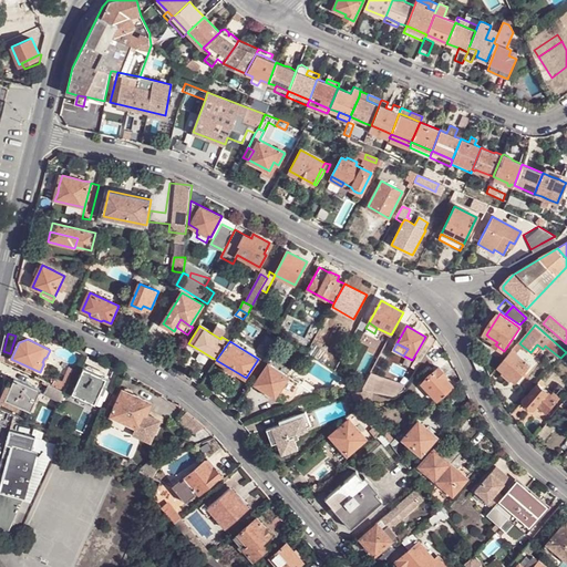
[(330,357),(311,344),(309,349),(307,353),(326,364),(330,357)]
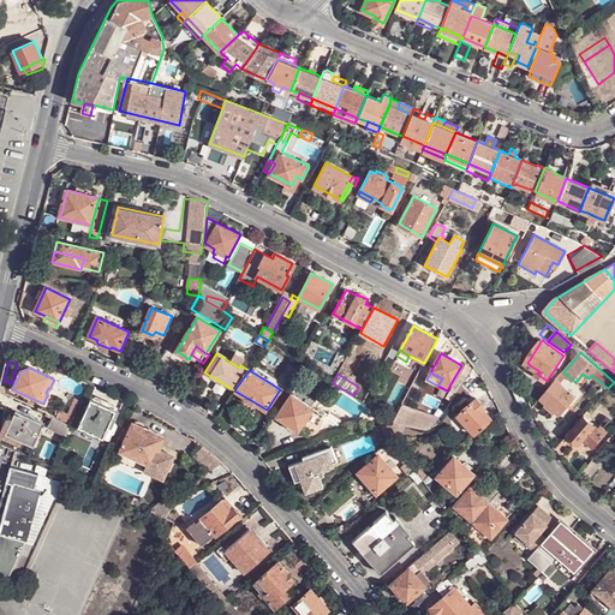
[(457,395),(467,378),(463,375),(452,393),(457,395)]
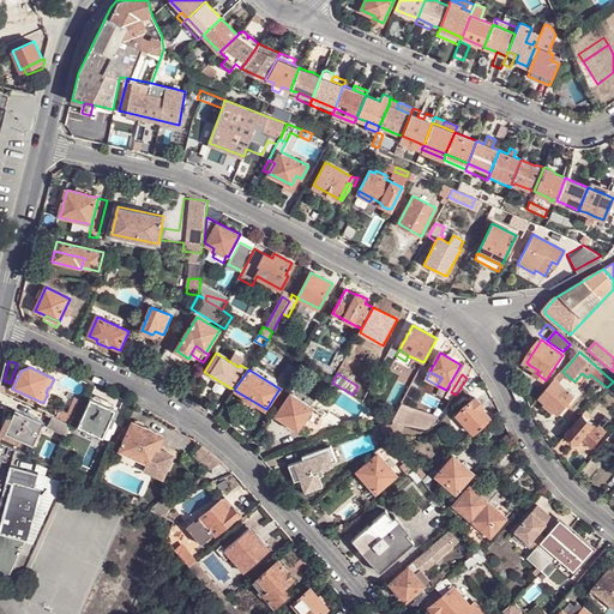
[(555,379),(541,397),(561,415),(576,397),(555,379)]
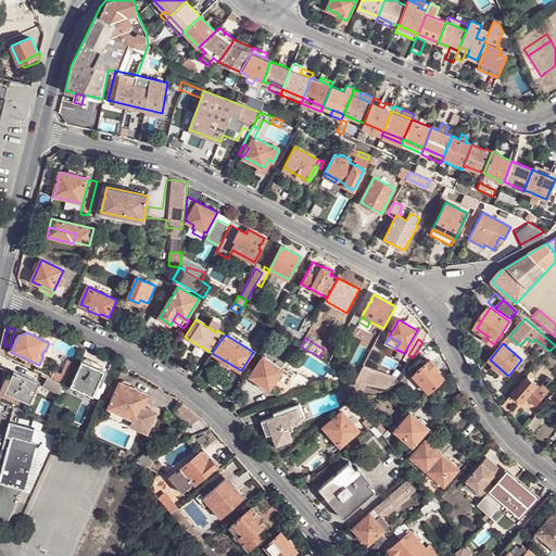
[(292,375),(264,356),(250,377),(261,383),(262,386),(264,389),(268,389),(270,390),(279,395),(281,392),(285,389),(287,386),(288,382),(289,380),(292,375)]
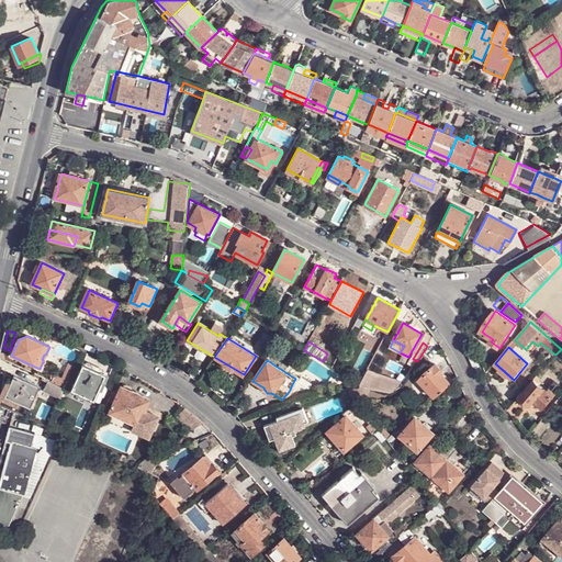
[(434,397),(449,383),(441,375),(444,373),(435,363),(418,380),(434,397)]
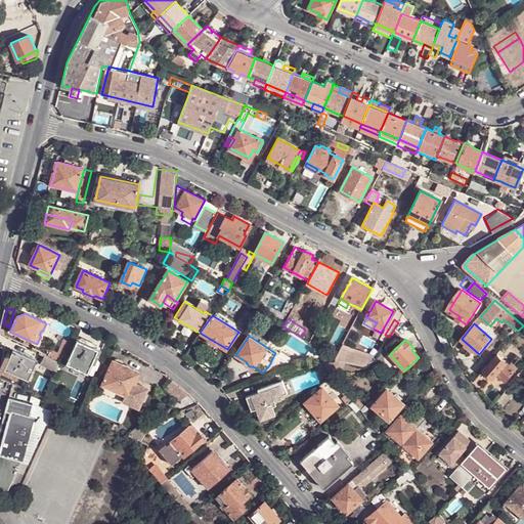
[(63,340),(55,358),(61,362),(71,343),(63,340)]
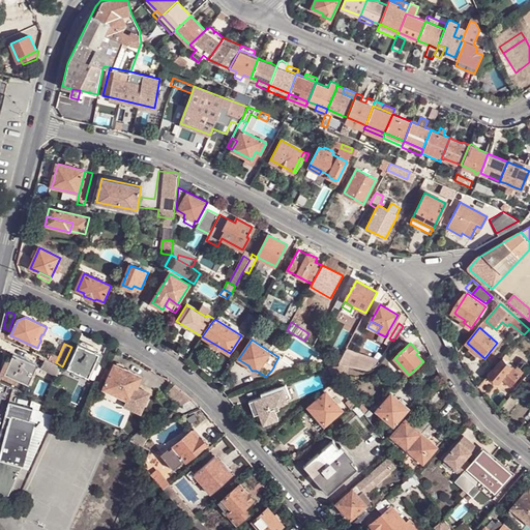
[(68,367),(82,375),(89,378),(88,379),(96,383),(98,377),(99,378),(102,370),(101,367),(98,365),(102,356),(79,345),(68,367)]
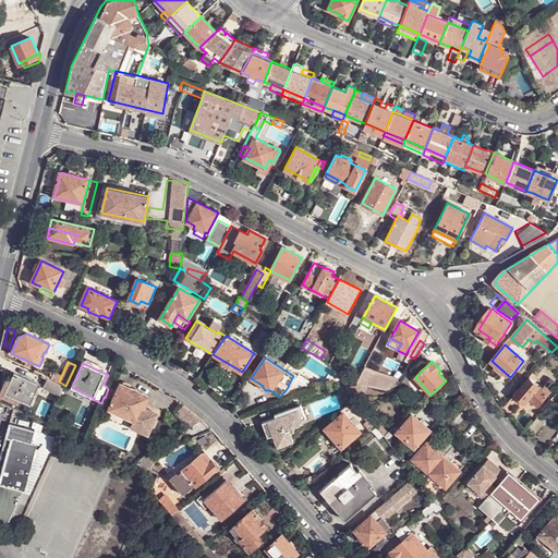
[(364,368),(356,381),(361,385),(388,391),(397,385),(399,383),(372,372),(372,373),(364,368)]
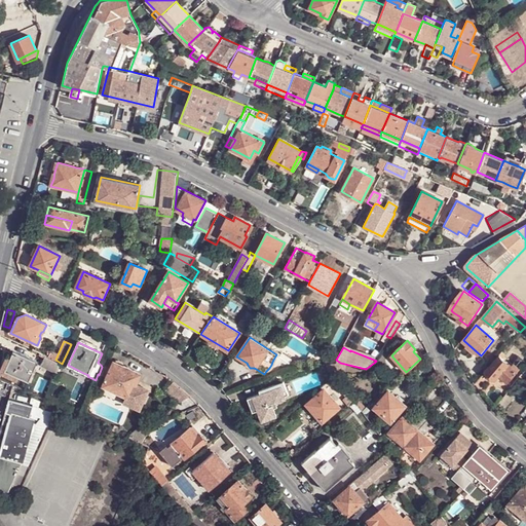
[(5,371),(13,375),(30,382),(38,363),(14,351),(10,360),(5,371)]
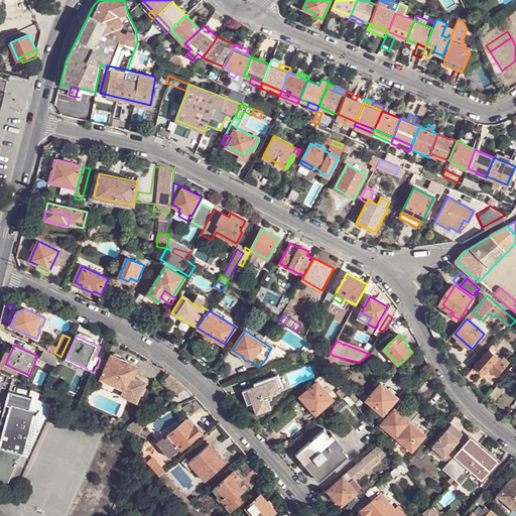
[(493,346),(477,365),(487,373),(490,370),(492,367),(500,373),(508,365),(503,361),(494,352),(496,349),(493,346)]
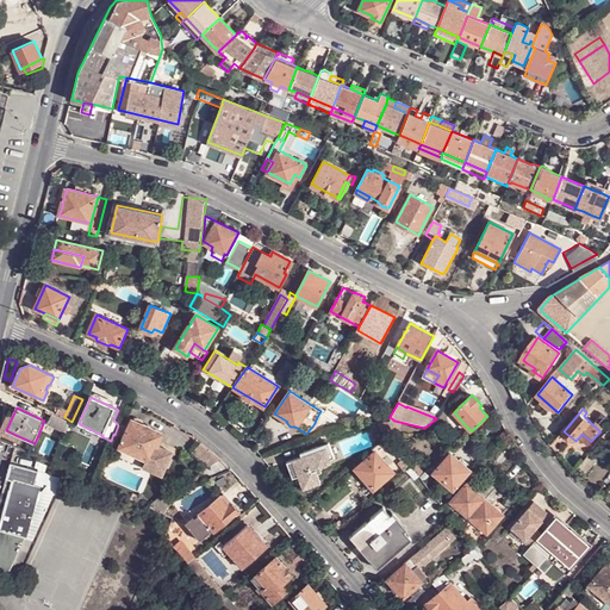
[(16,435),(6,430),(12,417),(8,415),(0,431),(0,433),(13,440),(16,435)]
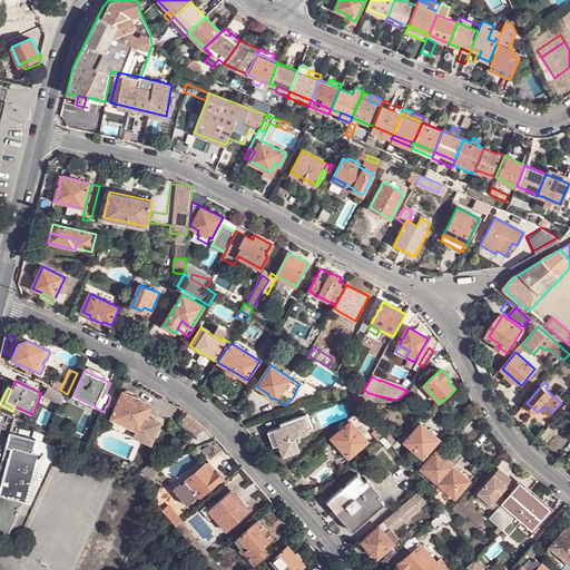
[(50,387),(46,397),(61,404),(66,394),(50,387)]
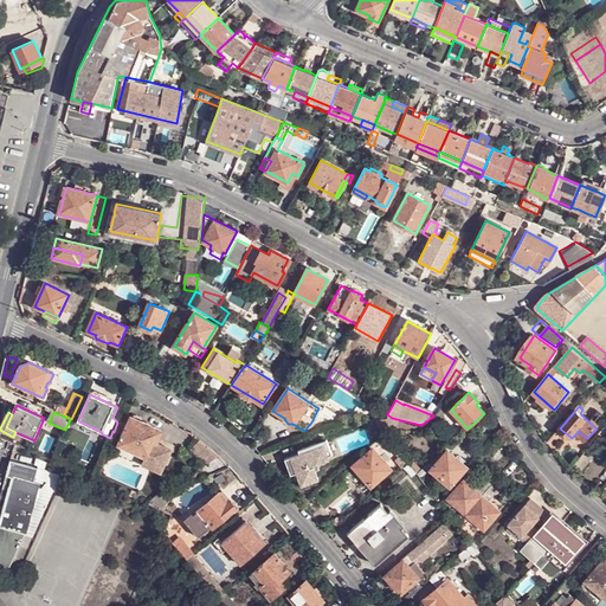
[(131,418),(118,444),(144,457),(143,461),(156,466),(155,469),(160,471),(172,449),(160,443),(165,433),(144,424),(146,421),(143,420),(137,417),(136,417),(135,417),(134,418),(131,418)]
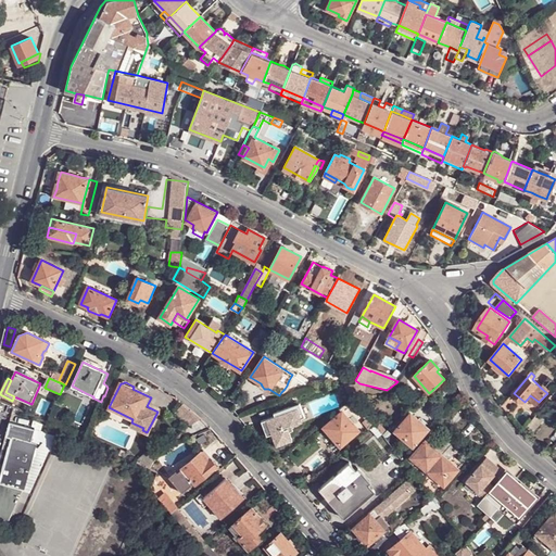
[(343,397),(348,402),(353,397),(349,392),(343,397)]
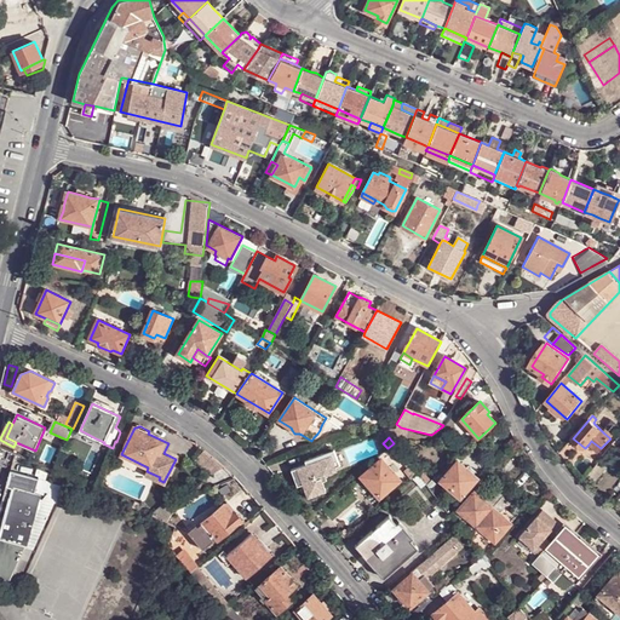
[(104,442),(96,438),(91,448),(103,454),(104,451),(109,453),(113,448),(103,443),(104,442)]
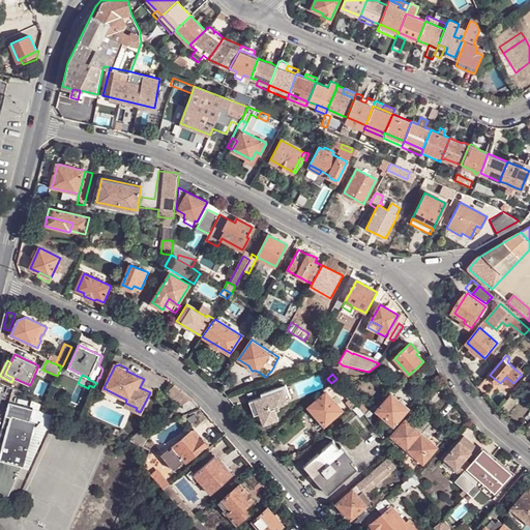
[(505,377),(503,380),(511,386),(513,383),(505,377)]
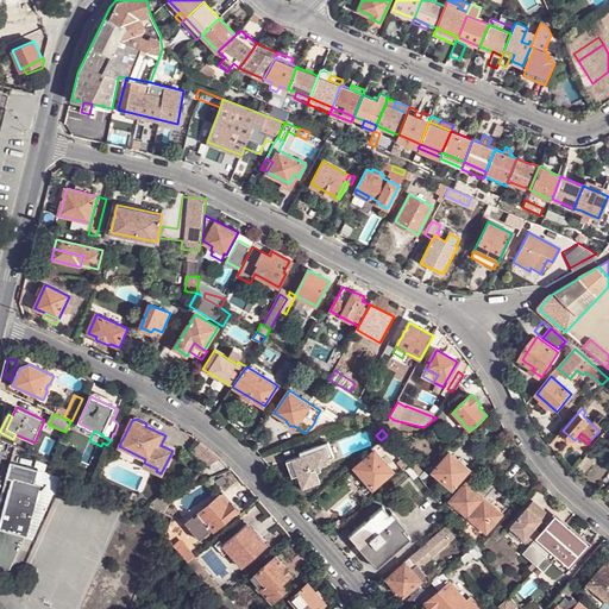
[(331,452),(327,443),(313,447),(303,451),(305,454),(287,462),(293,477),(297,475),(303,489),(321,482),(316,472),(321,470),(319,466),(331,462),(327,452),(331,452)]
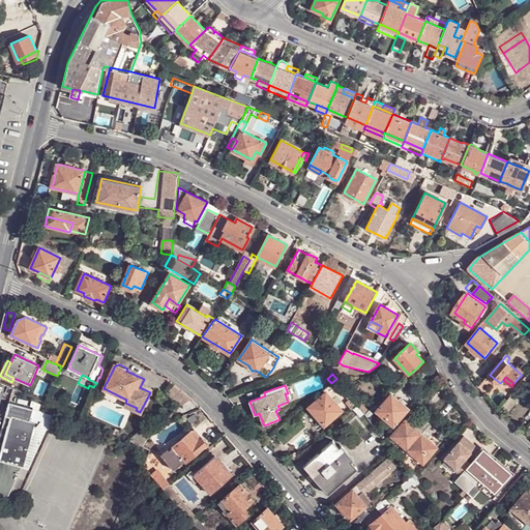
[(166,393),(181,406),(189,400),(173,386),(166,393)]
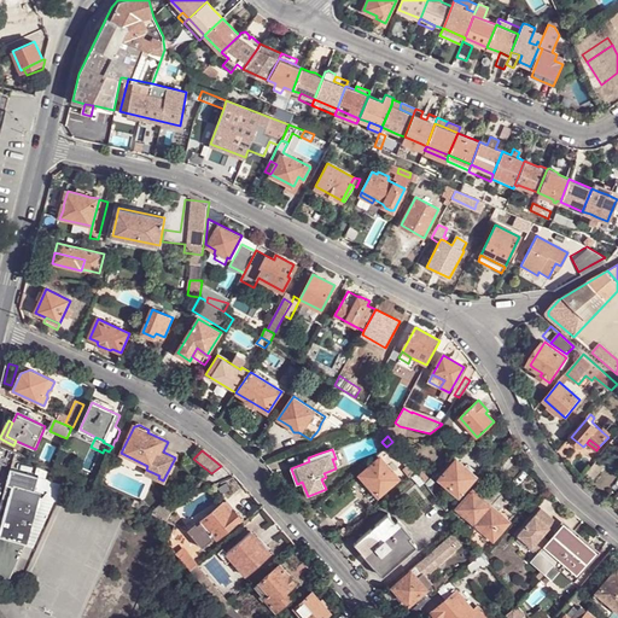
[(380,496),(400,478),(382,458),(361,474),(380,496)]
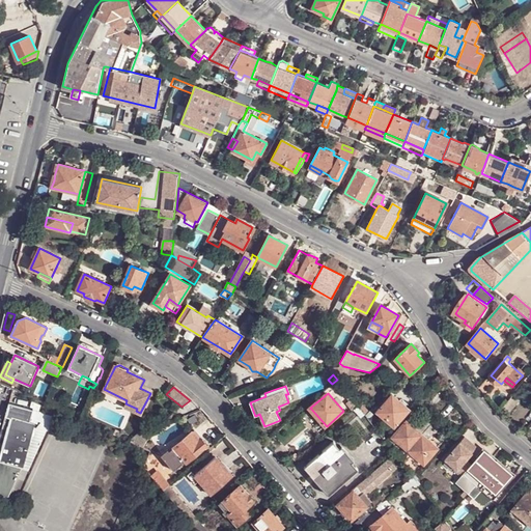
[(410,410),(393,395),(378,412),(395,426),(410,410)]
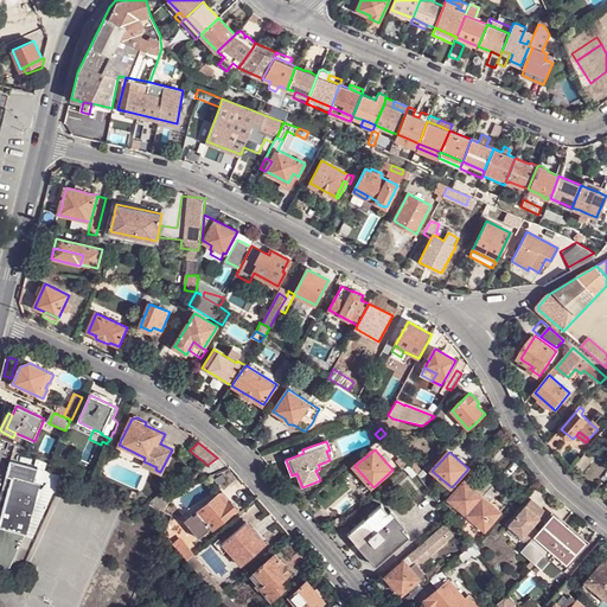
[(419,475),(422,471),(414,462),(410,465),(419,475)]
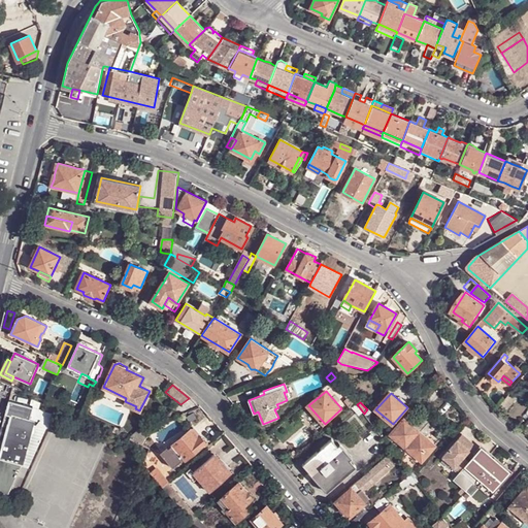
[(26,467),(36,423),(31,422),(34,410),(10,404),(7,416),(12,417),(2,462),(25,467),(26,467)]
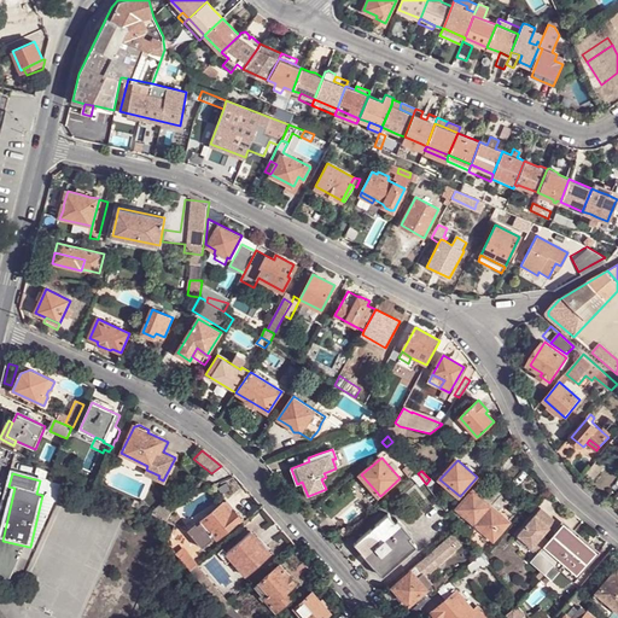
[(204,479),(196,484),(198,490),(207,485),(204,479)]
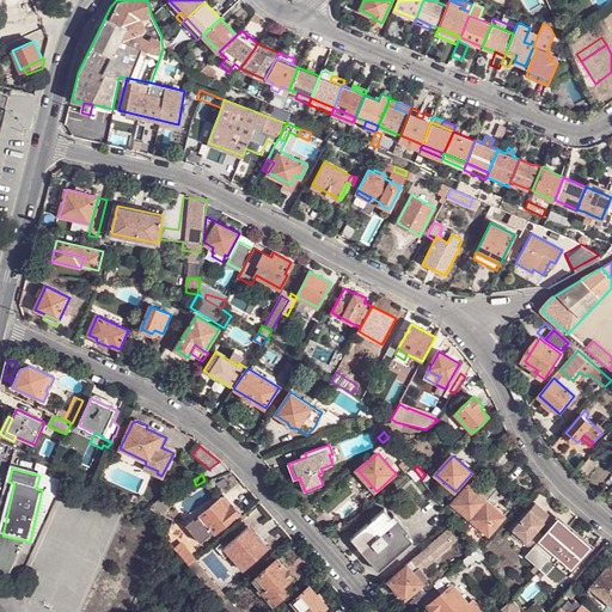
[(453,503),(470,519),(472,519),(488,501),(497,490),(490,483),(485,490),(481,495),(472,488),(469,485),(453,503)]
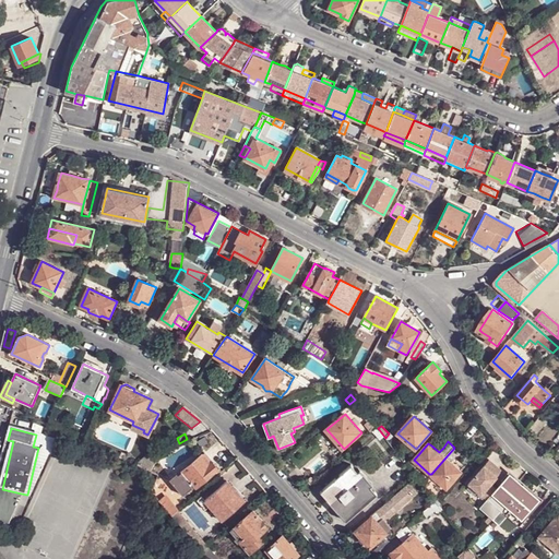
[(431,474),(432,475),(447,488),(461,472),(458,468),(451,463),(455,459),(461,452),(455,447),(454,448),(445,458),(431,474)]
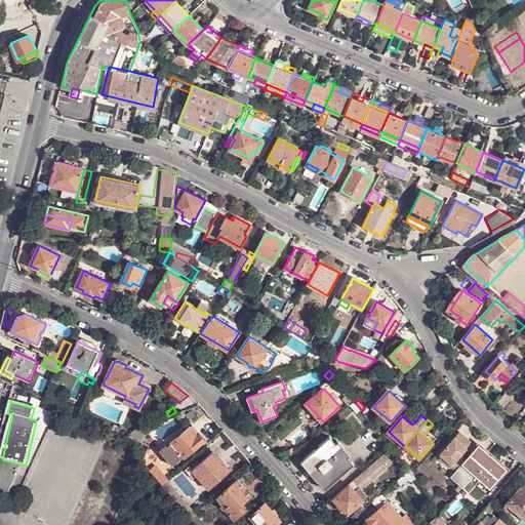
[(145,423),(128,437),(142,443),(145,438),(152,431),(145,423)]
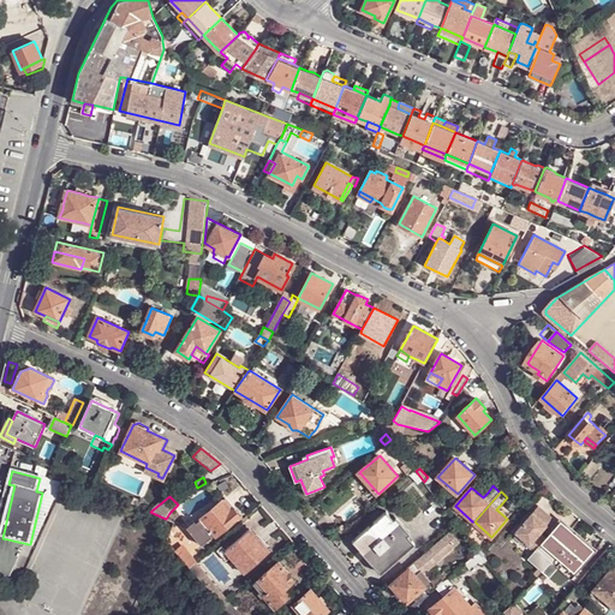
[(210,511),(226,529),(239,517),(224,499),(210,511)]
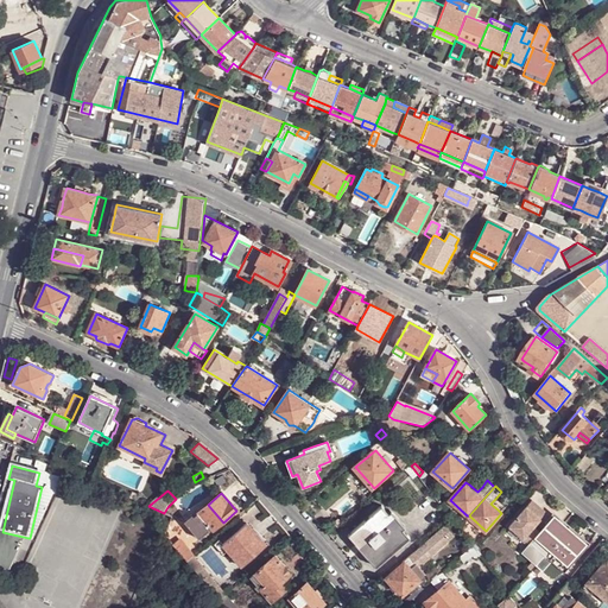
[(537,537),(540,532),(534,526),(546,512),(533,500),(511,526),(531,544),(532,543),(537,537)]
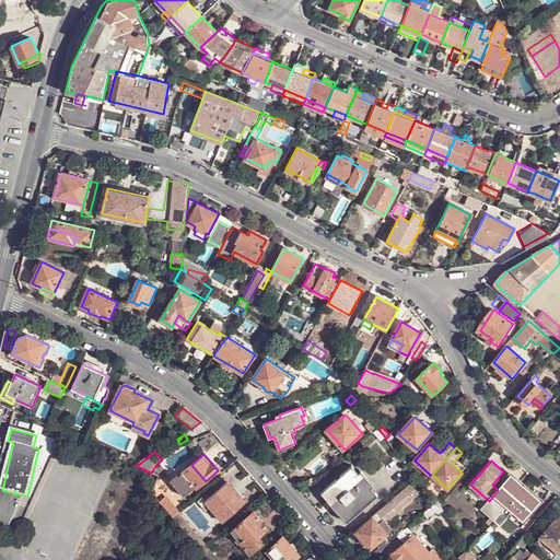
[(197,489),(206,481),(191,465),(179,475),(178,474),(171,479),(172,481),(168,485),(178,496),(193,483),(197,489)]
